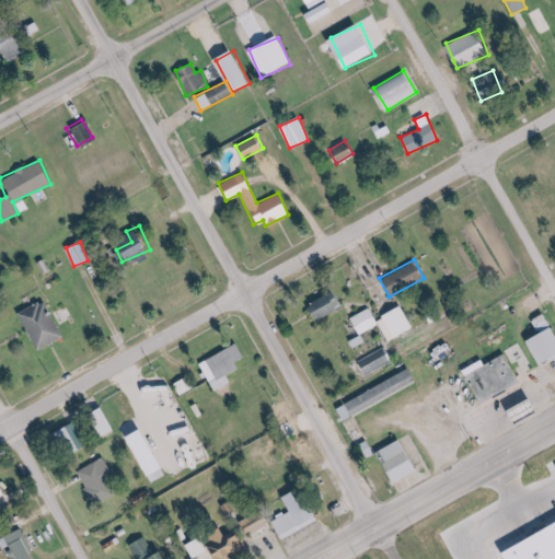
[(340,309),(334,291),(307,302),(313,319),(340,309)]
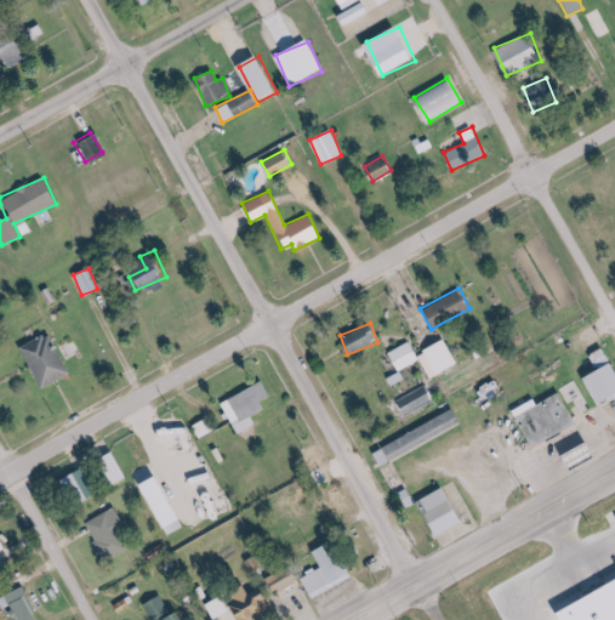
[(69,374),(46,331),(18,347),(41,388),(69,374)]
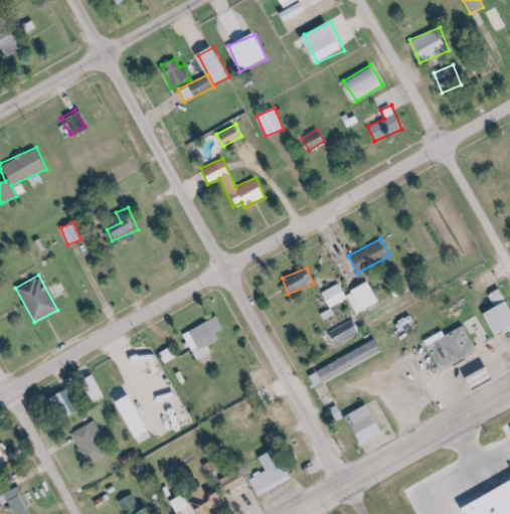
[(354,313),(377,301),(367,281),(345,293),(339,282),(320,291),(328,307),(346,298),(354,313)]
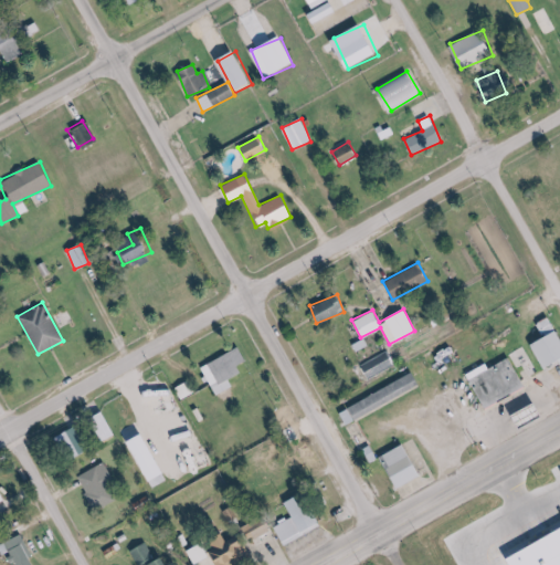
[(542,368),(559,361),(559,332),(553,315),(536,322),(542,338),(532,343),(542,368)]
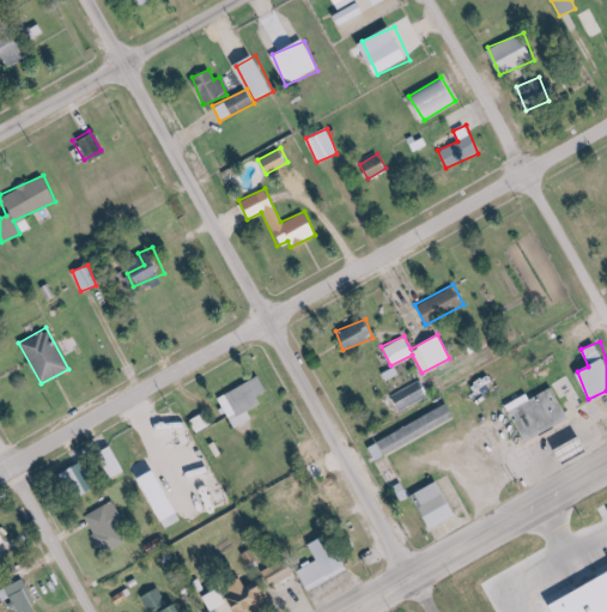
[(255,395),(265,391),(256,375),(214,398),(231,428),(249,418),(244,411),(259,403),(255,395)]
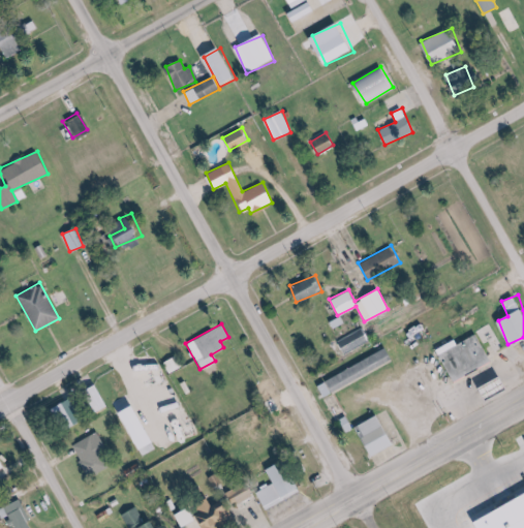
[(341,354),(368,339),(361,325),(334,341),(341,354)]
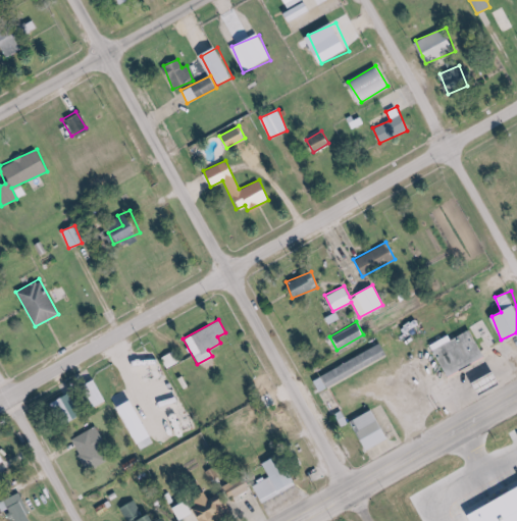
[(450,339),(448,334),(428,345),(445,376),(482,357),(468,329),(450,339)]
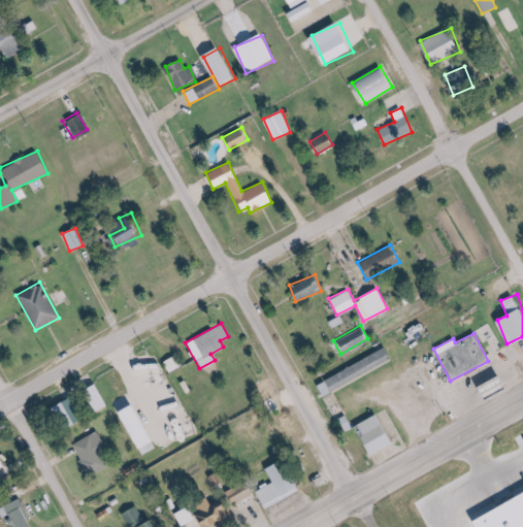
[(166,371),(177,366),(172,356),(161,361),(166,371)]
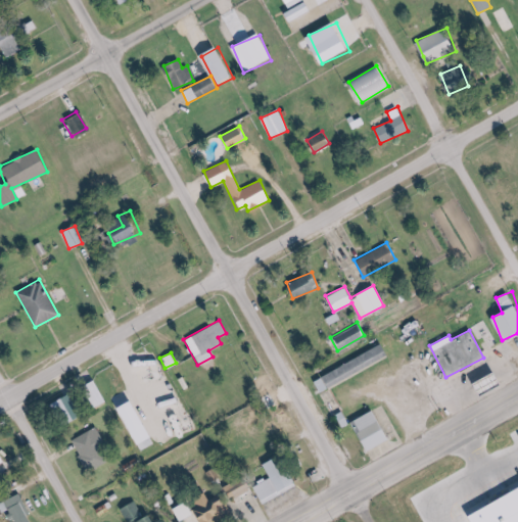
[(82,416),(72,393),(48,404),(58,426),(82,416)]
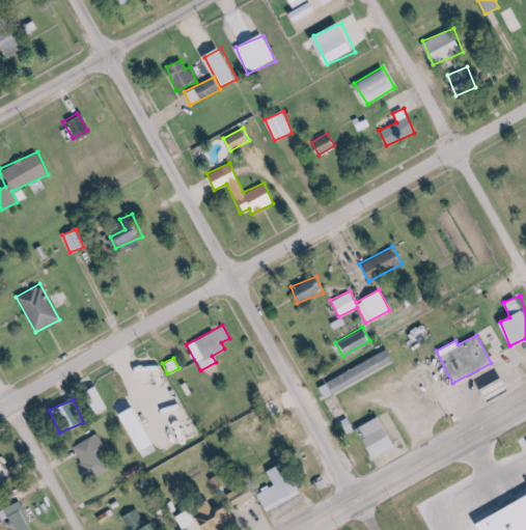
[(139,451),(155,445),(136,407),(121,413),(139,451)]
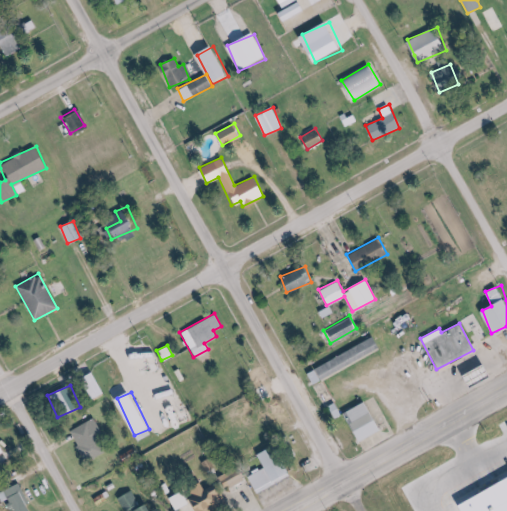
[(345,412),(360,441),(382,429),(366,400),(345,412)]
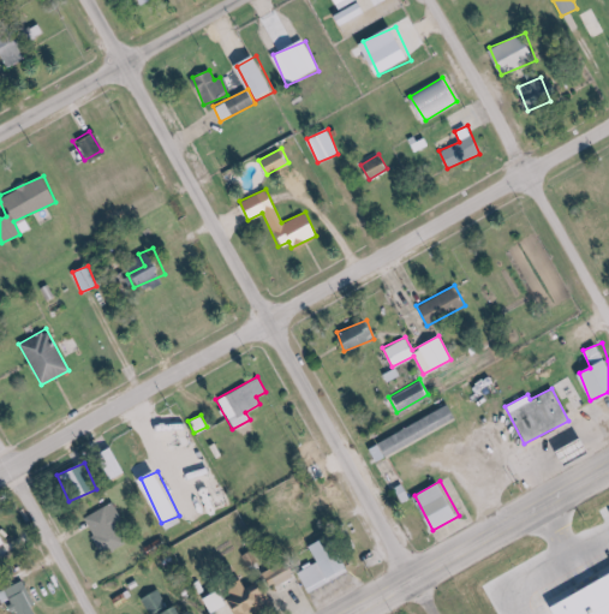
[(130,540),(109,502),(81,518),(101,555),(130,540)]
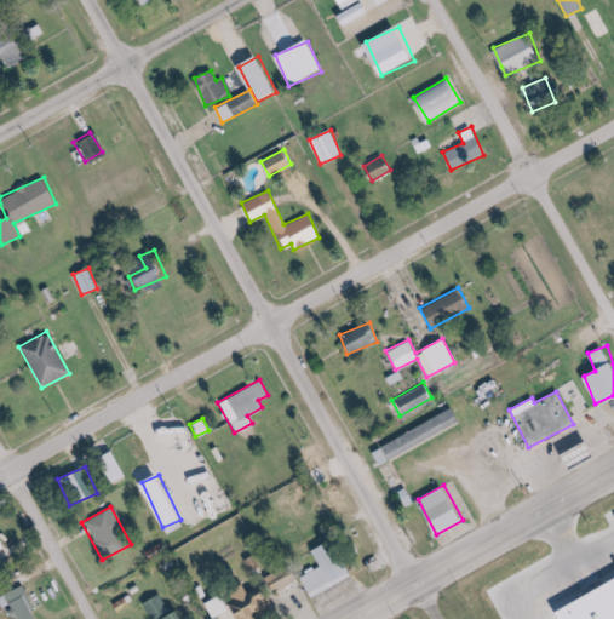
[(309,596),(350,575),(332,539),(313,549),(320,565),(299,575),(309,596)]
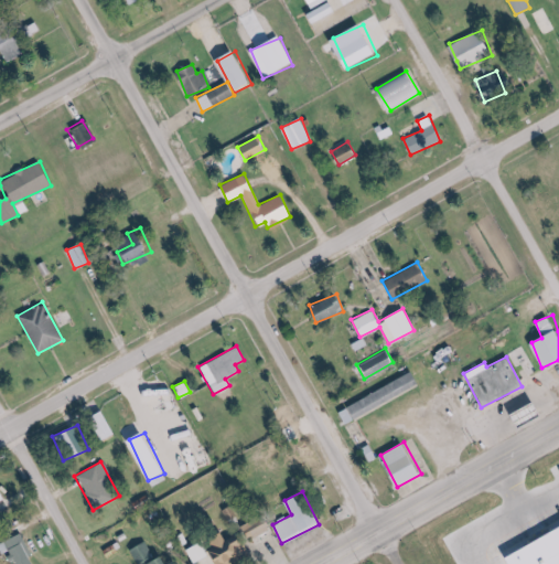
[(558,563),(558,529),(508,555),(512,563),(558,563)]
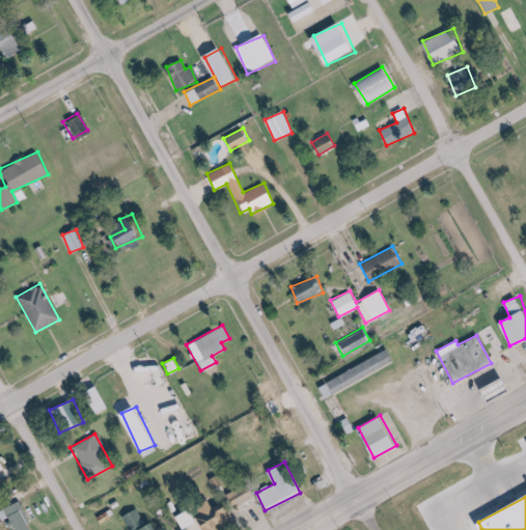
[(221,529),(233,525),(224,500),(203,508),(204,512),(196,515),(201,529),(221,529)]
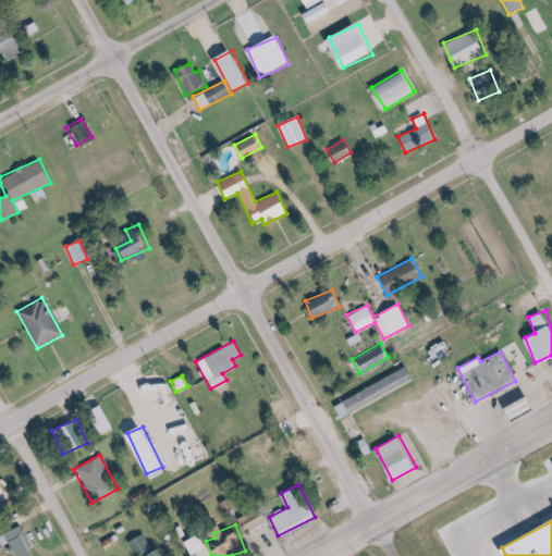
[(31,555),(16,527),(2,533),(13,555),(31,555)]
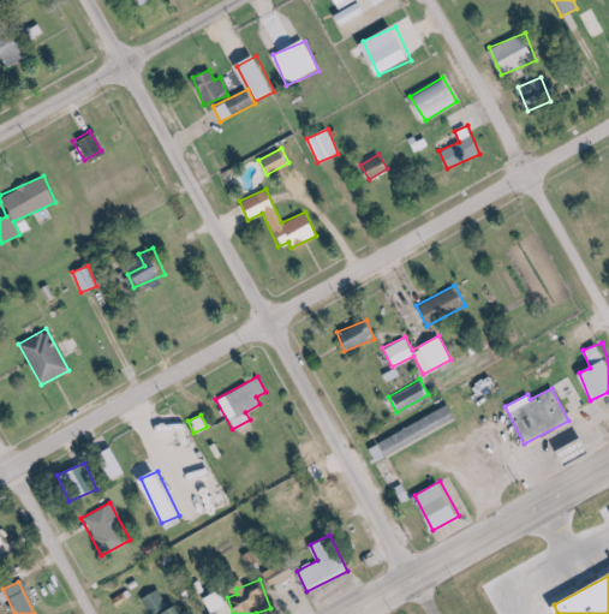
[(138,598),(147,613),(151,613),(166,606),(157,589),(138,598)]
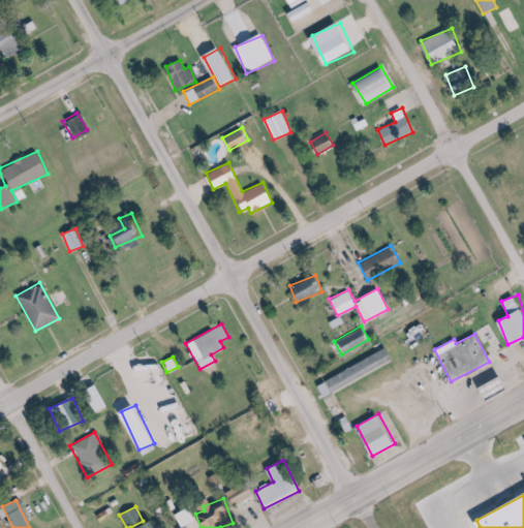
[(196,521),(190,506),(176,513),(182,527),(196,521)]
